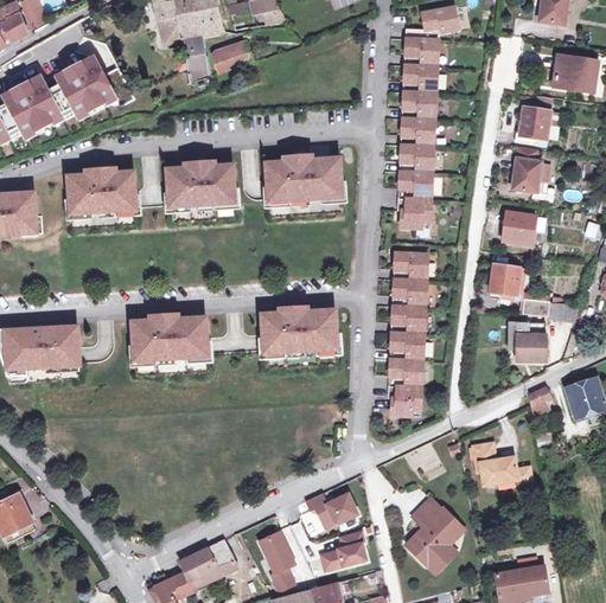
[(0,20),(20,13),(16,0),(0,7),(0,20)]
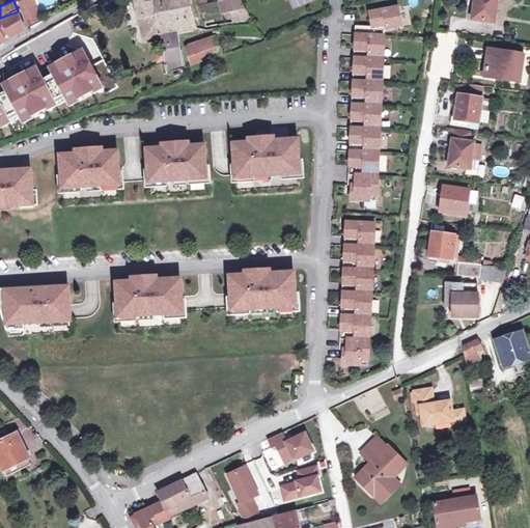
[(23,0),(20,1),(23,9),(34,5),(32,0),(23,0)]
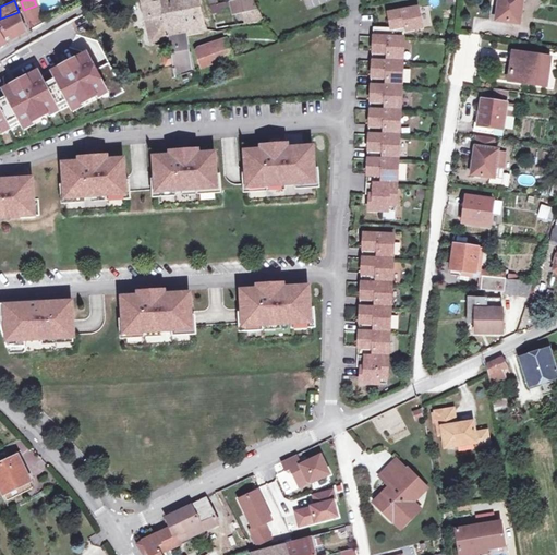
[(142,0),(149,38),(169,34),(166,23),(164,12),(161,0),(142,0)]
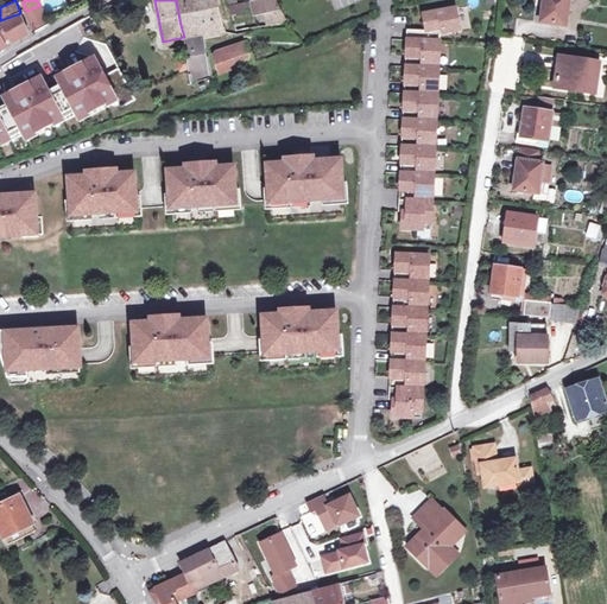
[(178,13),(215,5),(214,0),(176,0),(178,13)]
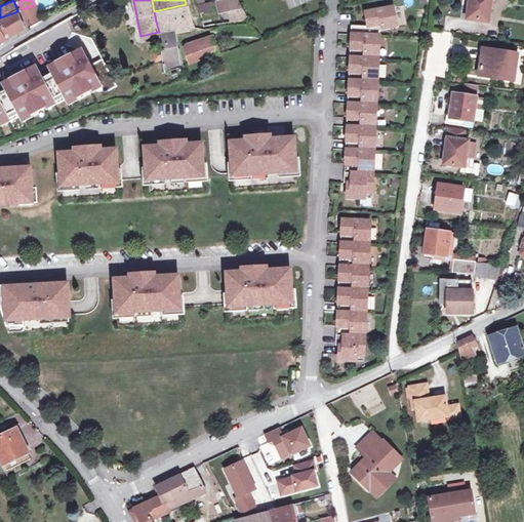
[(207,4),(206,0),(204,1),(197,2),(199,10),(208,8),(207,4)]
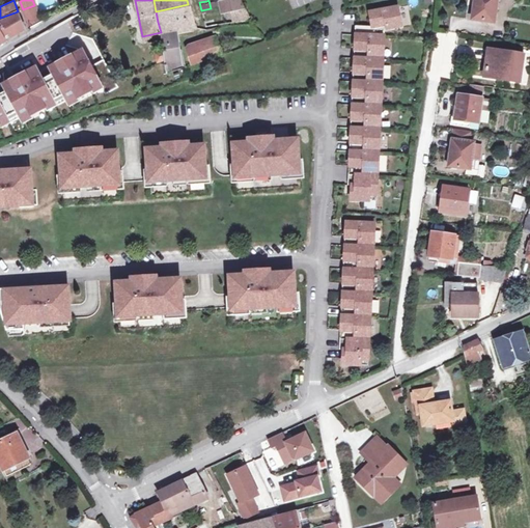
[(218,0),(218,3),(220,10),(230,9),(245,6),(241,0),(218,0)]
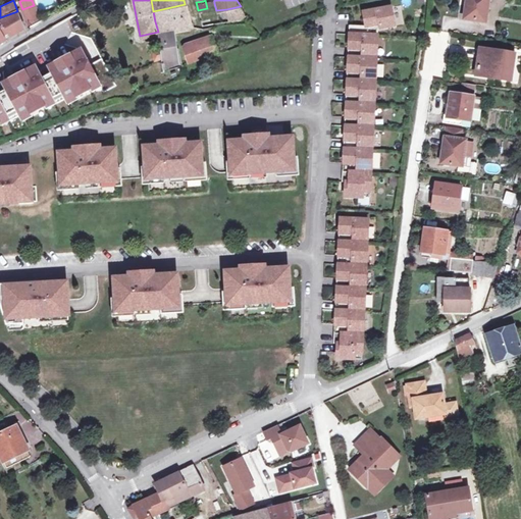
[(465,0),(462,15),(483,19),(486,0),(465,0)]
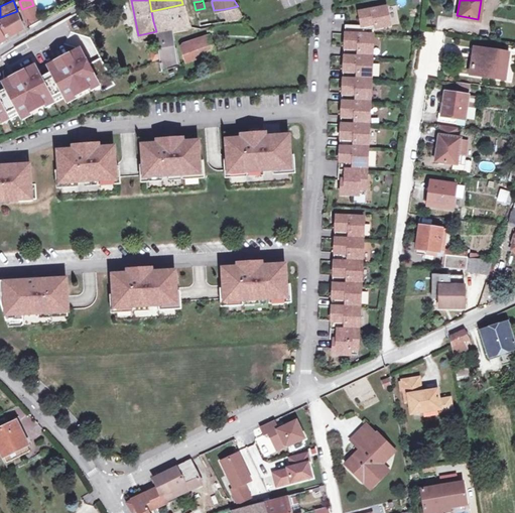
[(184,9),(182,4),(151,11),(153,21),(185,14),(184,9)]
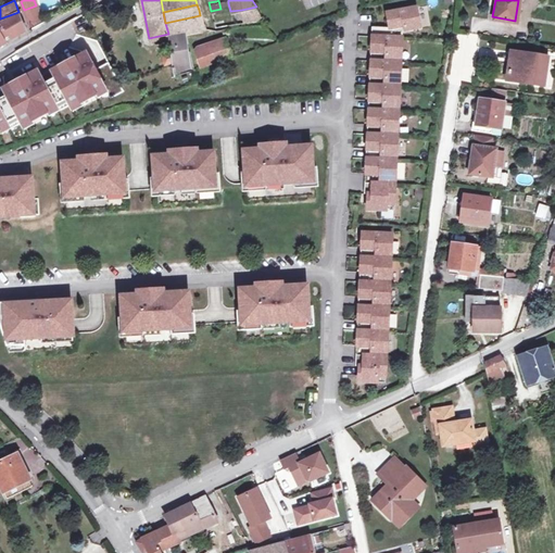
[(36,5),(24,10),(32,23),(42,16),(36,5)]
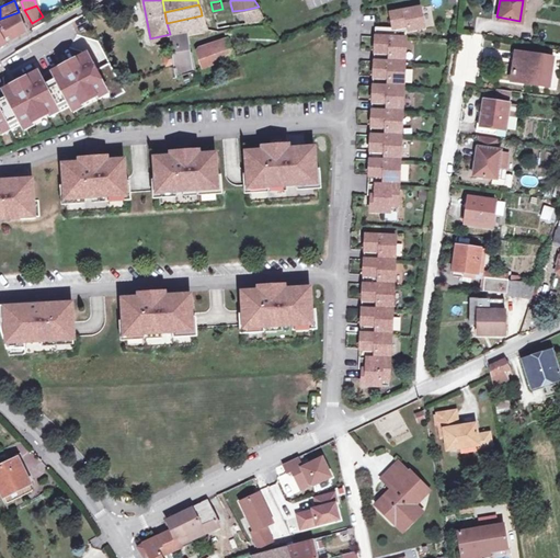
[(392,25),(374,24),(374,34),(375,34),(397,35),(397,30),(422,25),(419,6),(389,10),(391,20),(393,19),(395,25),(392,25)]
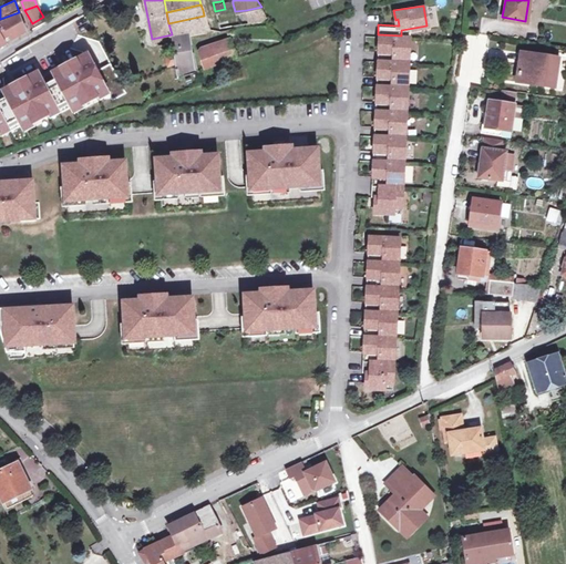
[(261,7),(246,10),(248,20),(267,17),(261,7)]
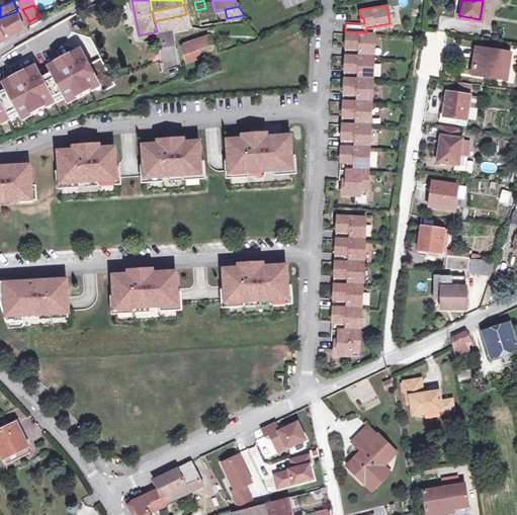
[(0,26),(4,24),(7,31),(9,34),(10,33),(10,32),(23,26),(17,11),(0,17),(0,34),(3,33),(0,26)]
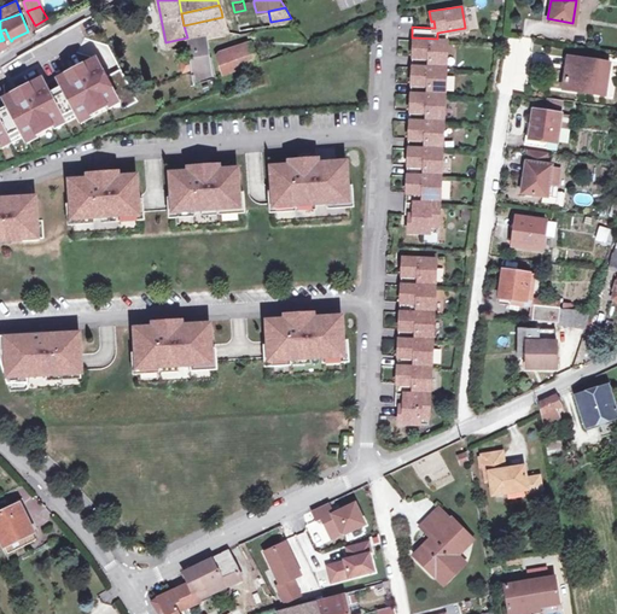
[(191,66),(193,79),(210,72),(204,34),(228,29),(227,24),(223,24),(222,17),(184,25),(187,37),(190,57),(191,66)]
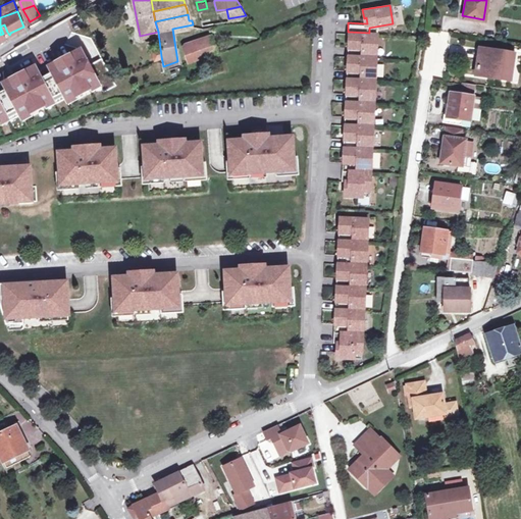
[(369,33),(349,32),(348,40),(351,40),(350,46),(348,46),(347,46),(347,54),(348,54),(367,55),(367,51),(375,52),(376,33),(369,33)]
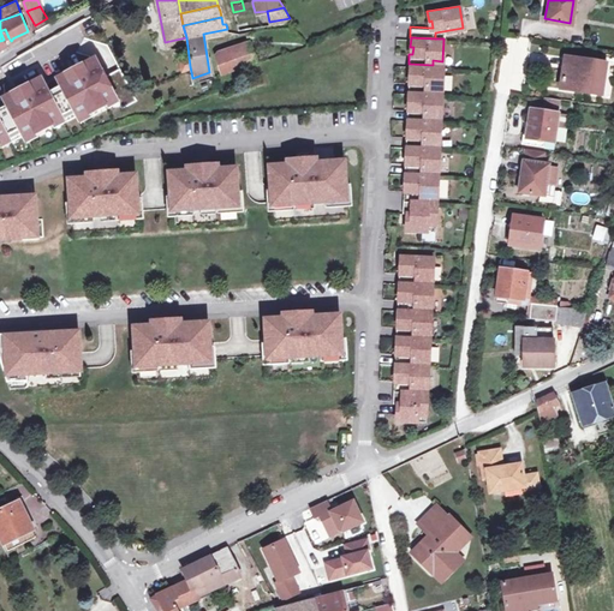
[(232,45),(239,66),(256,60),(249,39),(232,45)]
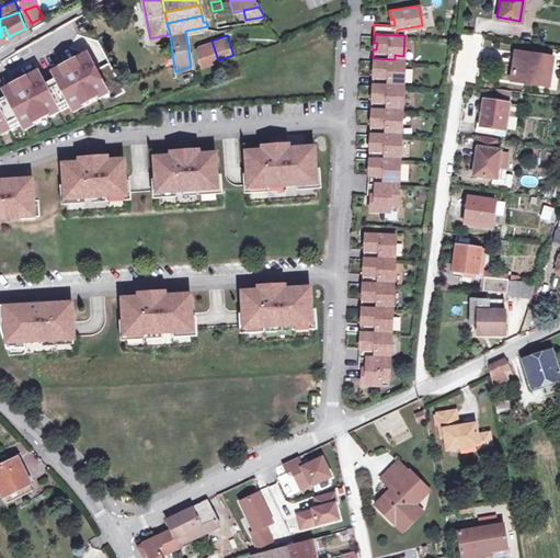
[(202,66),(218,60),(212,41),(195,46),(202,66)]
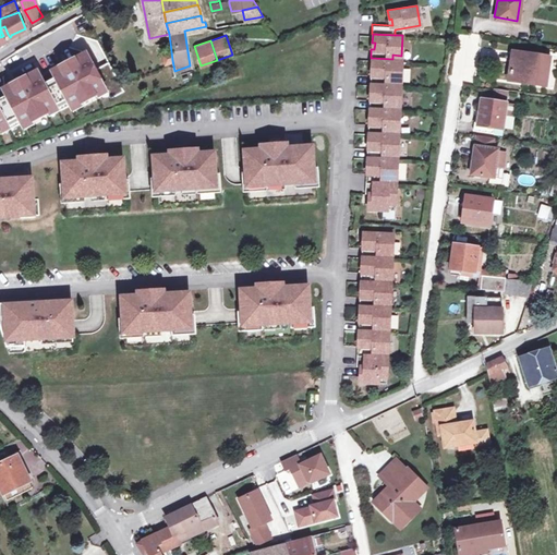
[(84,48),(47,67),(51,74),(68,104),(71,109),(107,92),(84,48)]
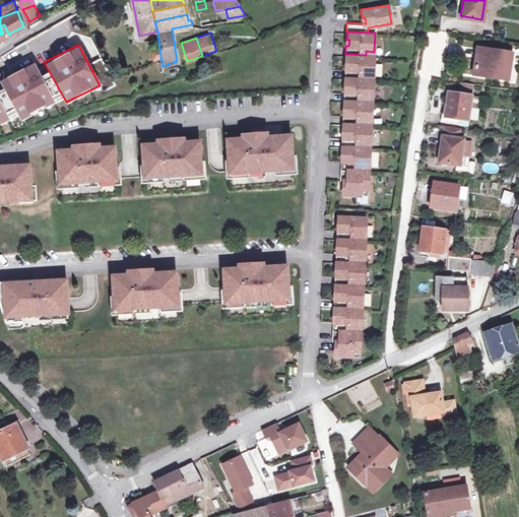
[(477,47),(473,71),(506,76),(510,52),(477,47)]
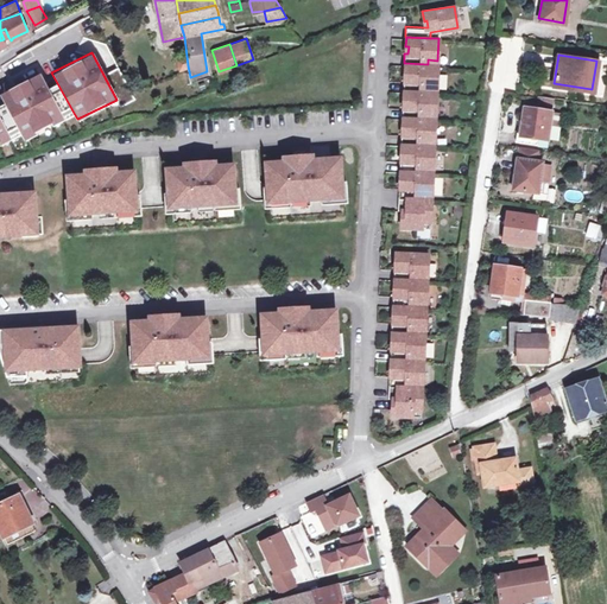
[(178,68),(188,65),(187,56),(176,58),(178,68)]
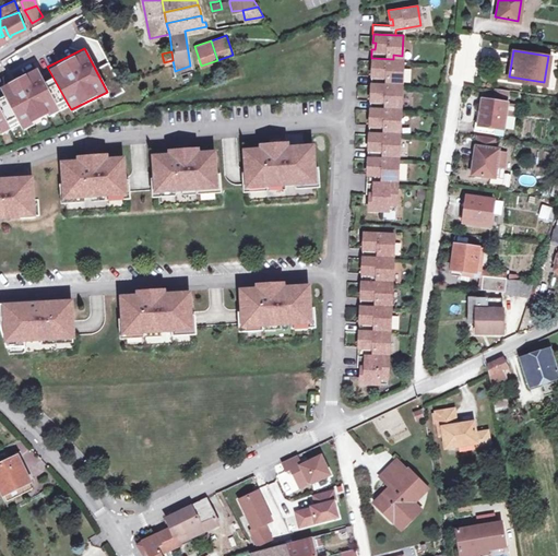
[(393,59),(372,58),(371,68),(374,68),(374,73),(371,73),(370,73),(370,83),(371,83),(392,84),(392,80),(401,80),(402,60),(393,59)]
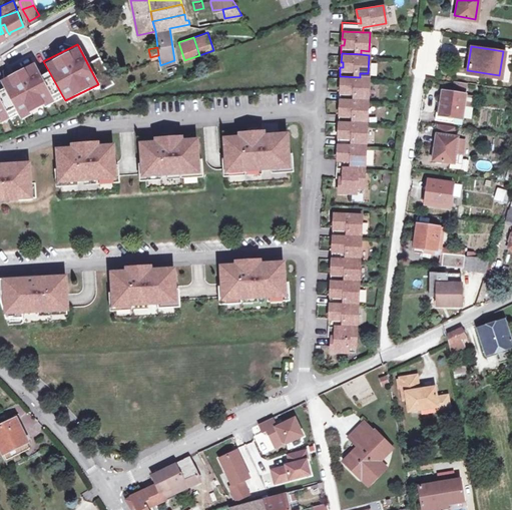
[(33,59),(1,76),(4,83),(15,104),(18,111),(20,115),(53,100),(39,72),(33,59)]
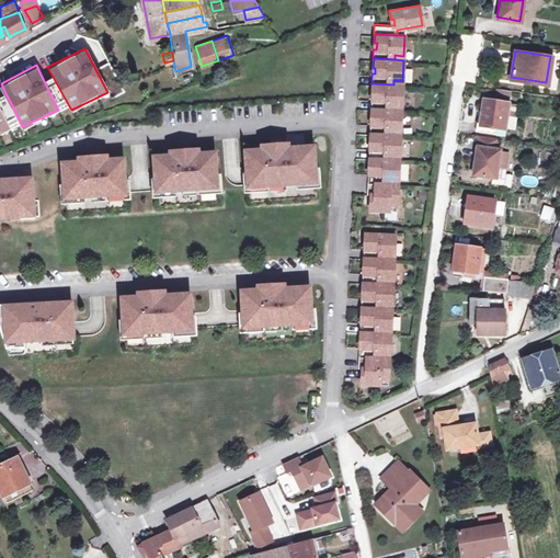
[(52,75),(43,79),(58,110),(68,104),(52,75)]
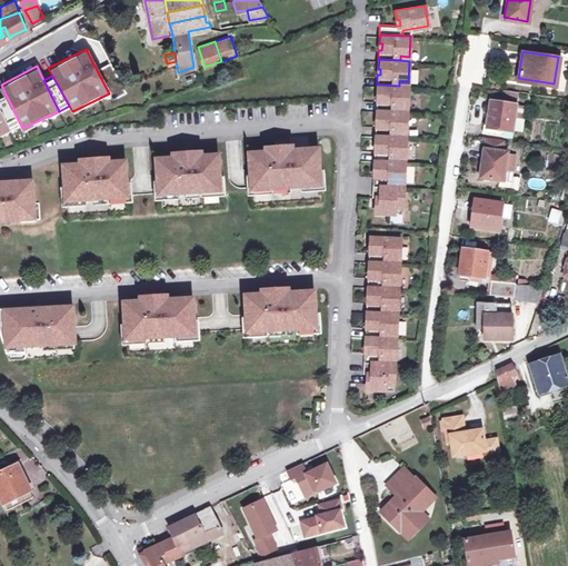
[(399,86),(378,85),(377,93),(380,93),(379,100),(377,100),(376,100),(376,109),(377,109),(398,110),(398,106),(407,106),(408,86),(399,86)]
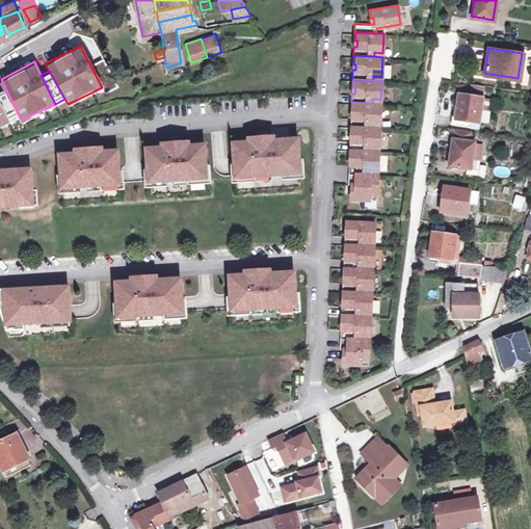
[(468,95),(457,93),(452,122),(463,124),(465,117),(476,120),(480,96),(479,96),(481,84),(469,83),(468,89),(468,95)]
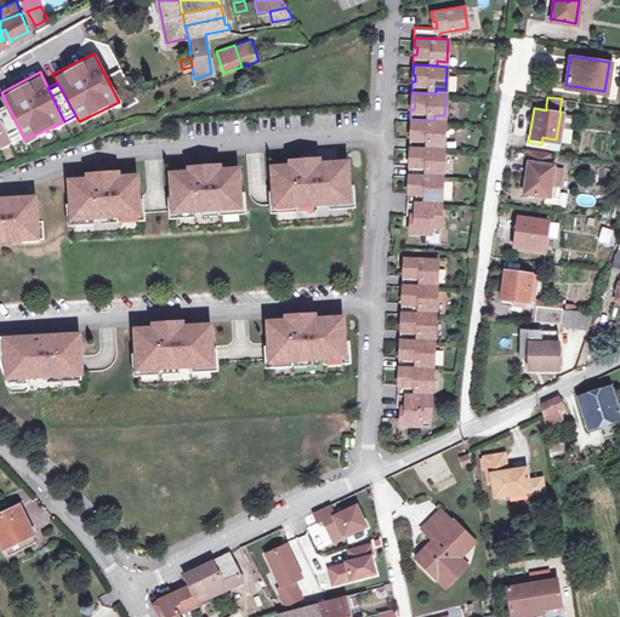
[(5,101),(0,103),(0,119),(11,141),(22,135),(18,126),(5,101)]
